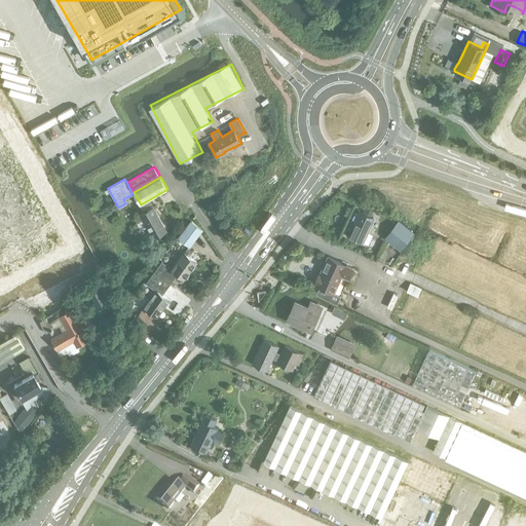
[(148,240),(166,230),(159,217),(160,216),(158,212),(156,213),(153,207),(141,214),(144,219),(138,223),(148,240)]
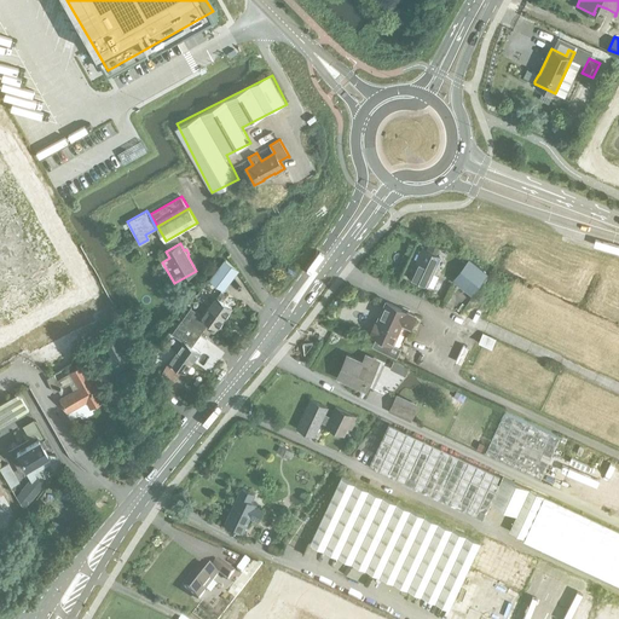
[(440,256),(423,248),(410,277),(427,285),(440,256)]
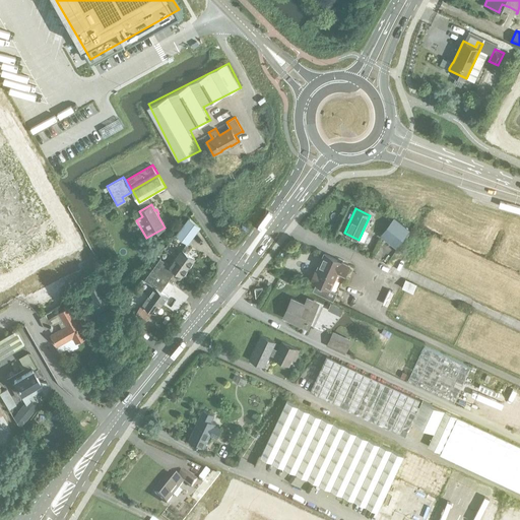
[(410,230),(394,217),(380,235),(396,248),(410,230)]
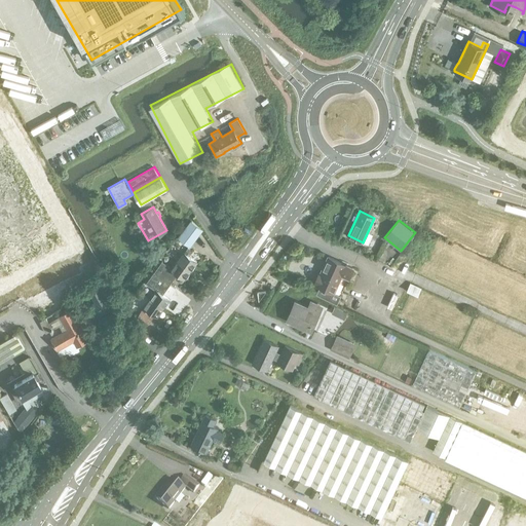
[(179,238),(189,246),(201,229),(191,221),(179,238)]
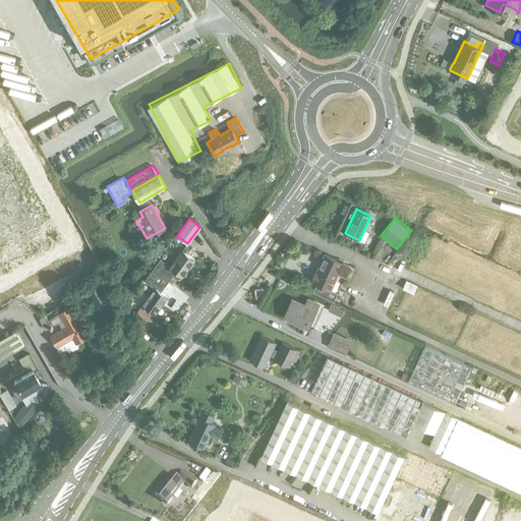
[(176,258),(189,268),(195,258),(187,253),(190,248),(186,245),(182,250),(182,249),(176,258)]
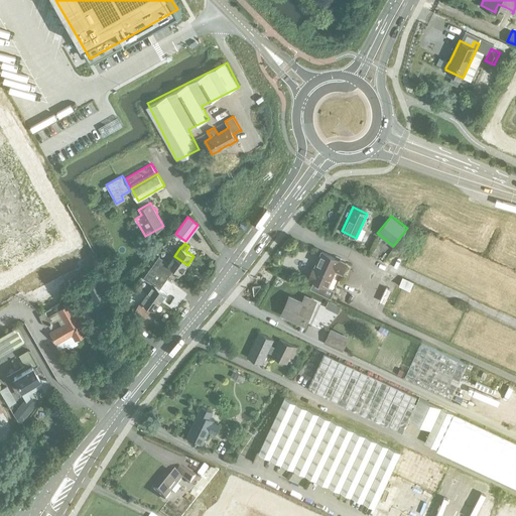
[(347,262),(321,252),(314,268),(313,268),(312,269),(313,269),(310,277),(309,277),(308,277),(335,289),(347,262)]
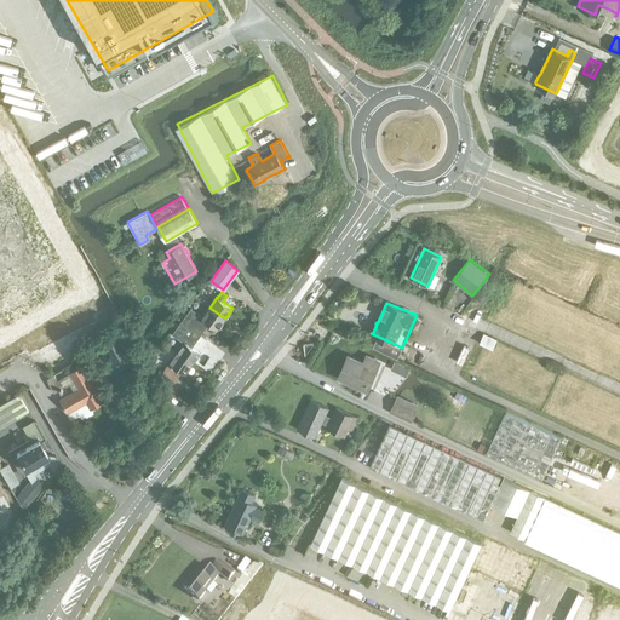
[(191,308),(182,321),(201,334),(210,322),(218,328),(225,319),(210,308),(202,316),(191,308)]
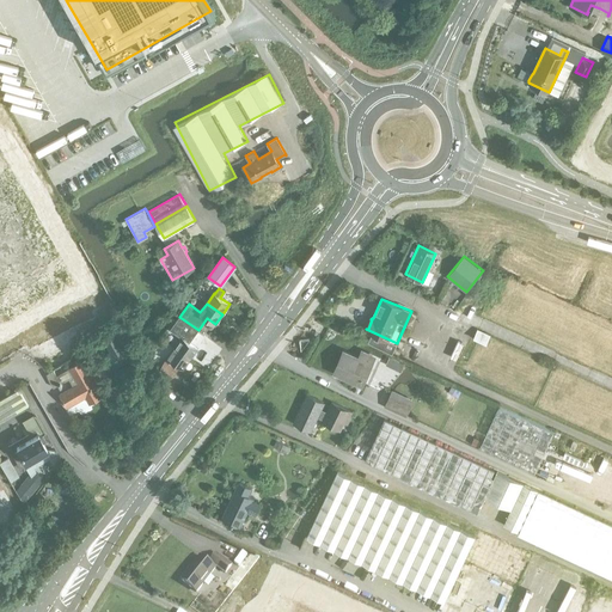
[(199,330),(179,317),(170,330),(182,338),(175,347),(190,357),(197,348),(189,342),(199,330)]
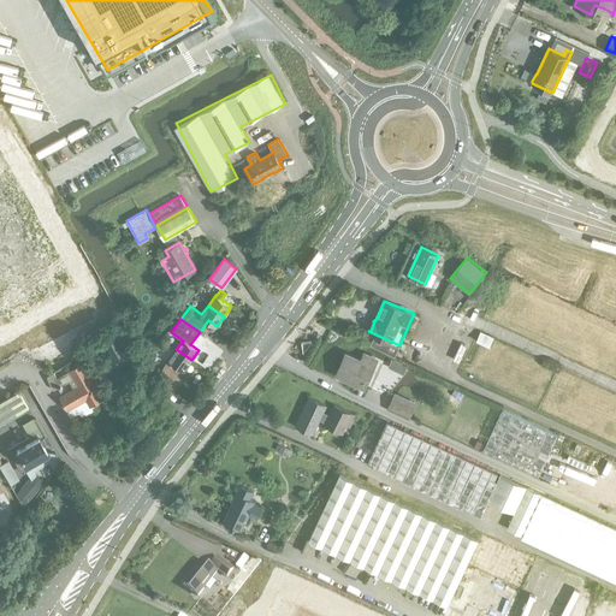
[(481,331),(479,338),(491,343),(493,335),(481,331)]
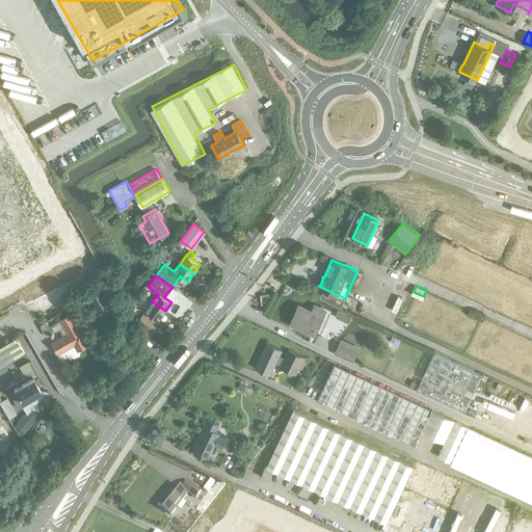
[(120,310),(107,287),(101,290),(101,289),(89,295),(96,304),(90,308),(98,321),(120,310)]
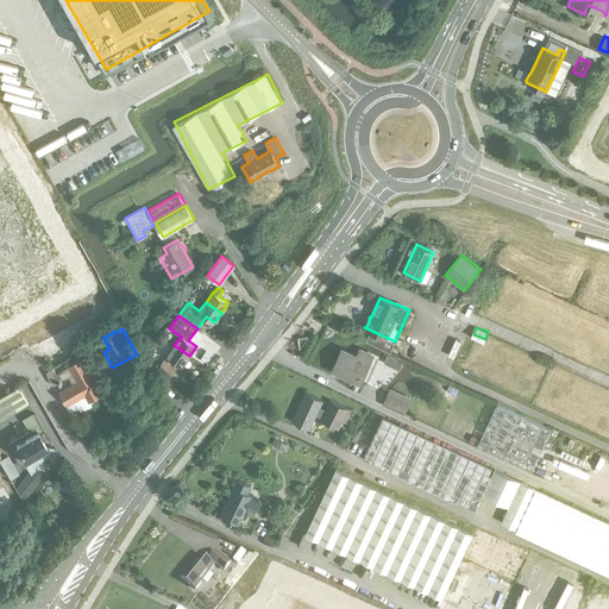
[(189,356),(174,345),(167,355),(168,356),(165,358),(171,363),(173,359),(182,365),(182,366),(189,356)]
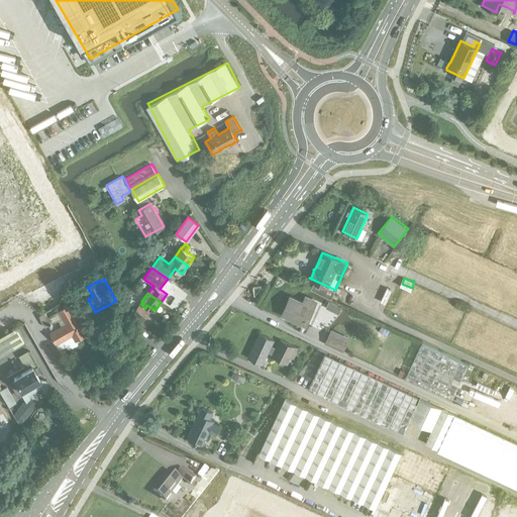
[(285,313),(305,322),(314,302),(306,299),(304,304),(291,299),(285,313)]
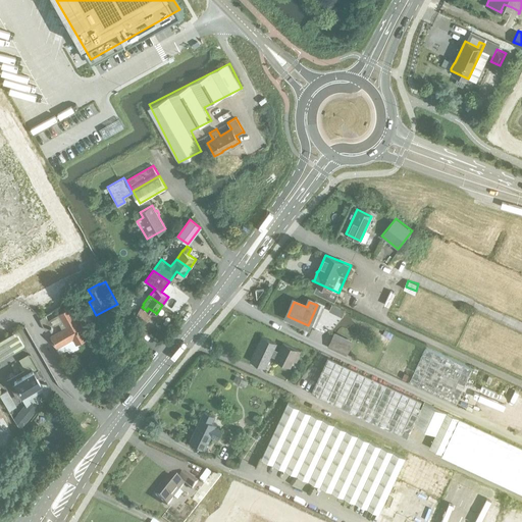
[(332,303),(329,311),(342,316),(346,309),(332,303)]
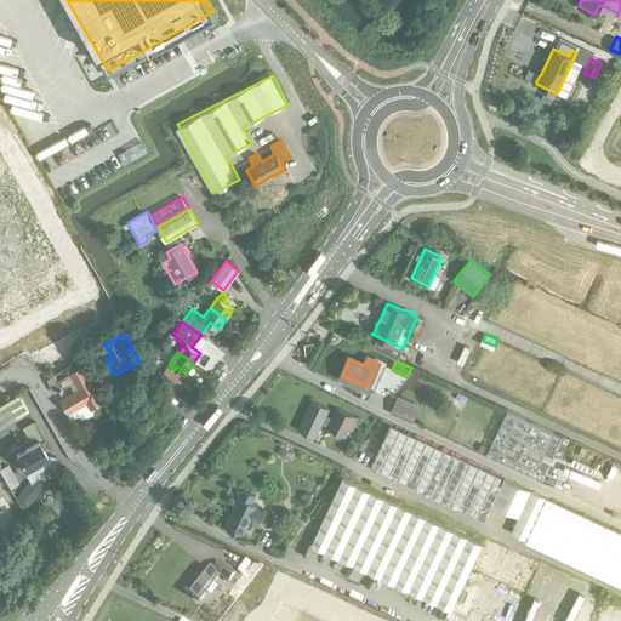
[(61,399),(68,412),(87,403),(91,409),(104,400),(84,365),(70,372),(57,381),(55,375),(46,380),(55,393),(61,389),(61,392),(63,391),(62,389),(70,385),(74,392),(61,399)]
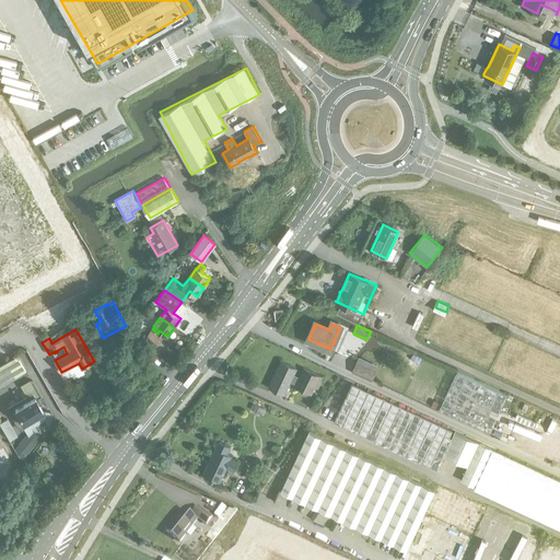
[(147,339),(156,347),(162,339),(153,331),(147,339)]
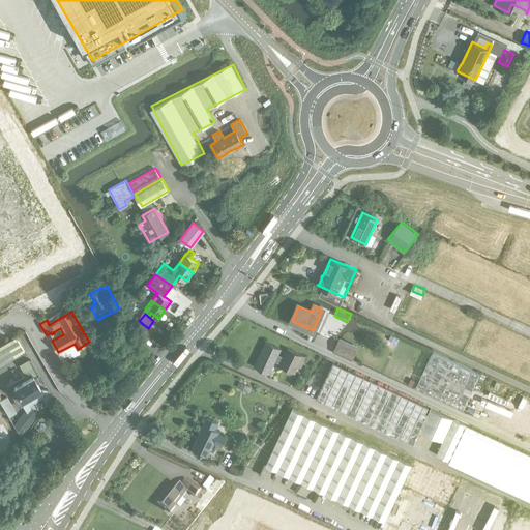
[(0,345),(0,365),(25,351),(17,335),(0,345)]
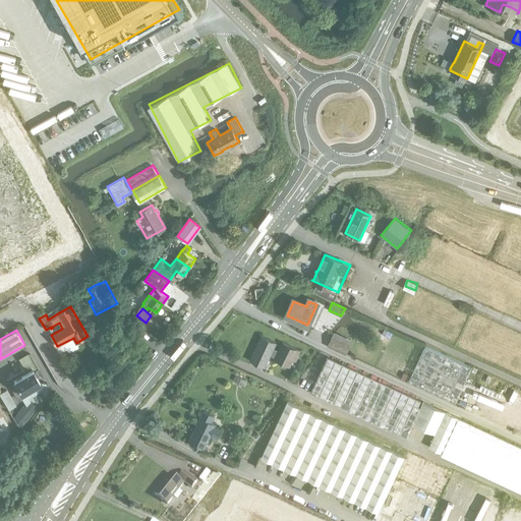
[(333,332),(329,341),(327,346),(345,355),(352,340),(333,332)]
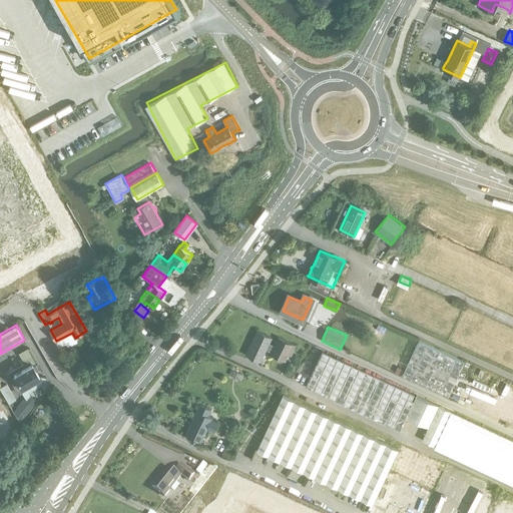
[(246,354),(261,361),(266,349),(272,352),(271,353),(285,360),(289,352),(292,354),(296,346),(279,337),(275,345),(269,343),(272,337),(258,331),(246,354)]
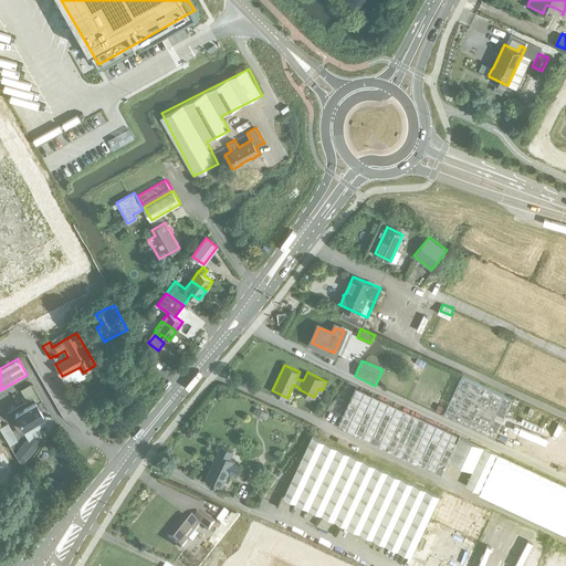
[(439,404),(436,410),(444,415),(454,419),(491,437),(494,438),(512,399),(462,376),(448,408),(439,404)]
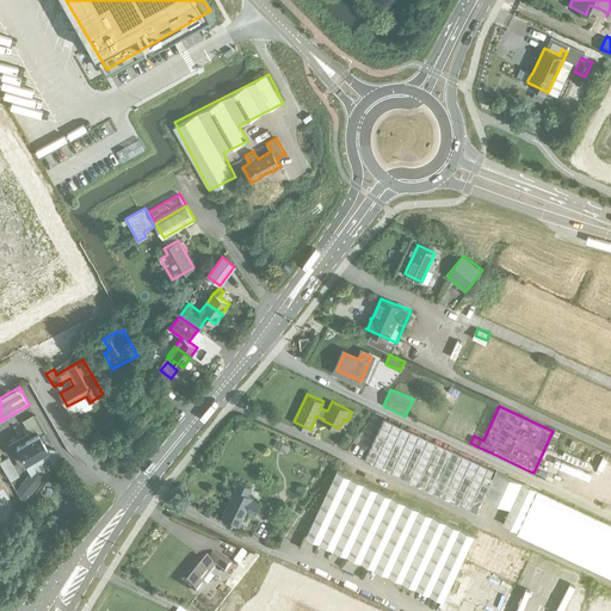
[(34,414),(22,420),(31,437),(42,430),(34,414)]
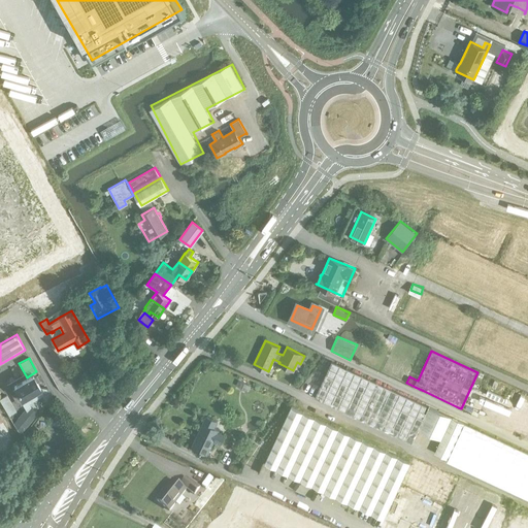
[(429,406),(427,406),(334,363),(318,398),(413,442),(419,430),(429,407),(429,406)]
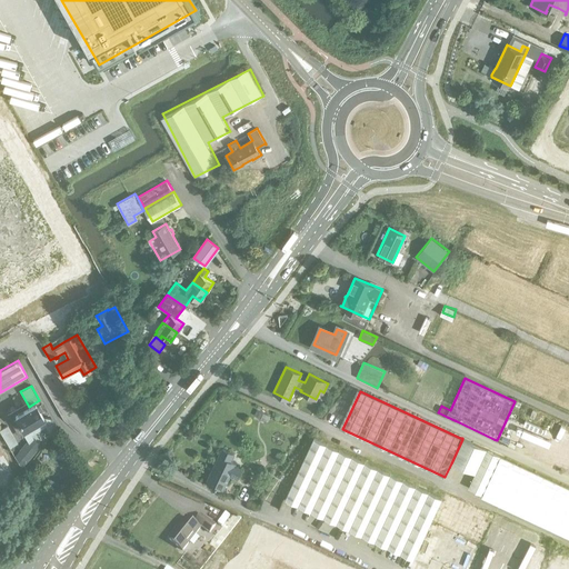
[(29,407),(15,415),(23,429),(43,417),(35,402),(29,407)]
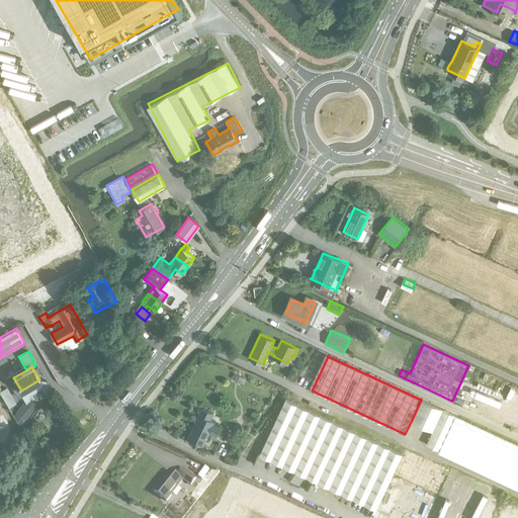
[(16,404),(7,387),(0,392),(9,408),(16,404)]
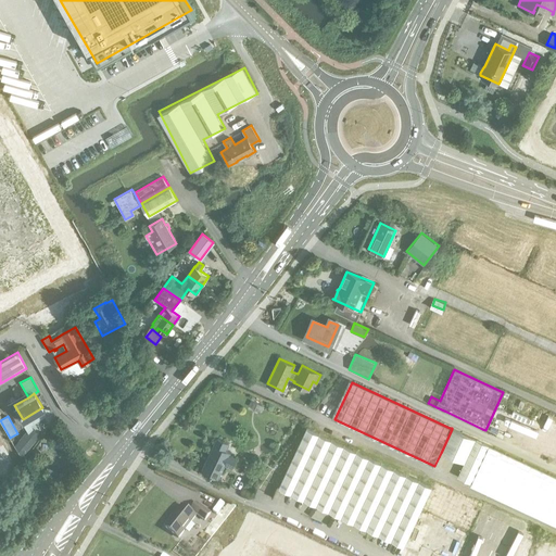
[(306,428),(279,488),(403,546),(431,487),(306,428)]
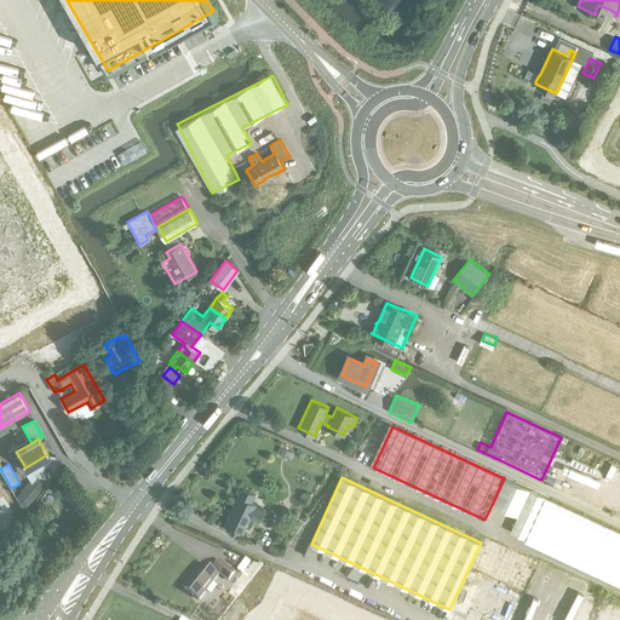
[(520,514),(530,491),(504,478),(492,505),(518,517),(520,514)]
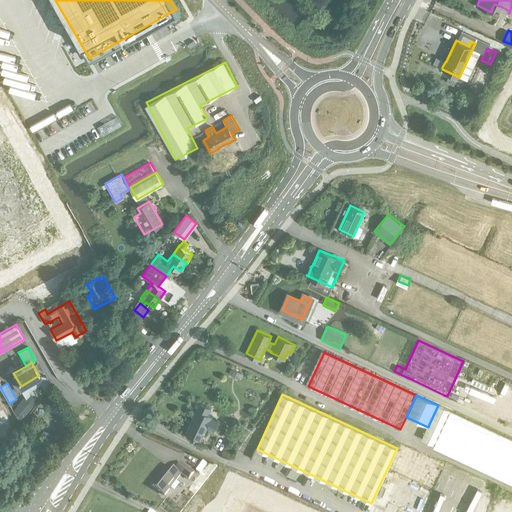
[(24,397),(14,409),(23,417),(33,405),(24,397)]
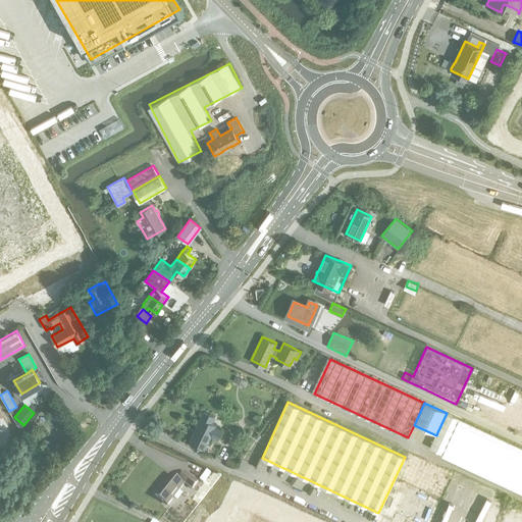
[(204,411),(196,429),(190,442),(197,446),(198,447),(199,447),(204,449),(211,434),(218,438),(221,430),(214,427),(215,424),(211,422),(214,416),(204,411)]
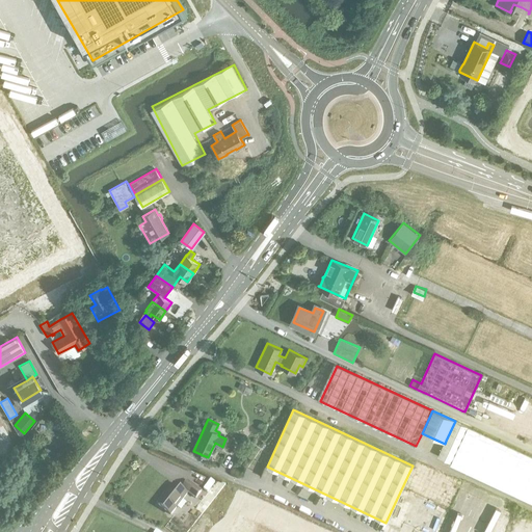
[(453,460),(468,427),(455,421),(446,441),(445,444),(440,454),(453,460)]
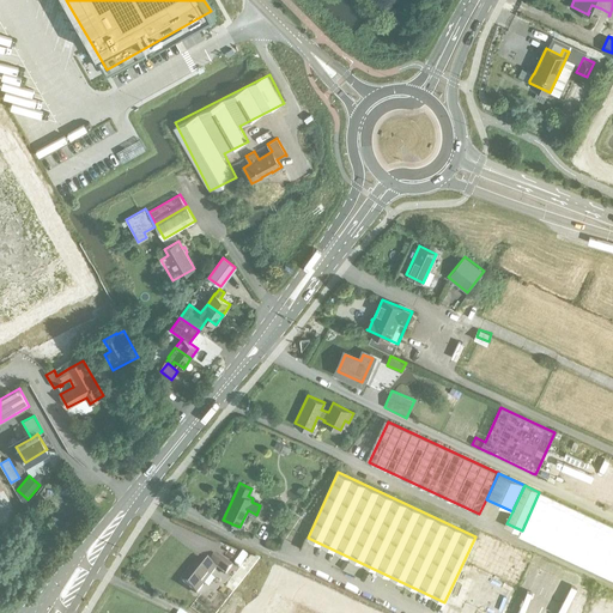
[(612,526),(539,492),(522,530),(521,533),(612,576),(612,526)]
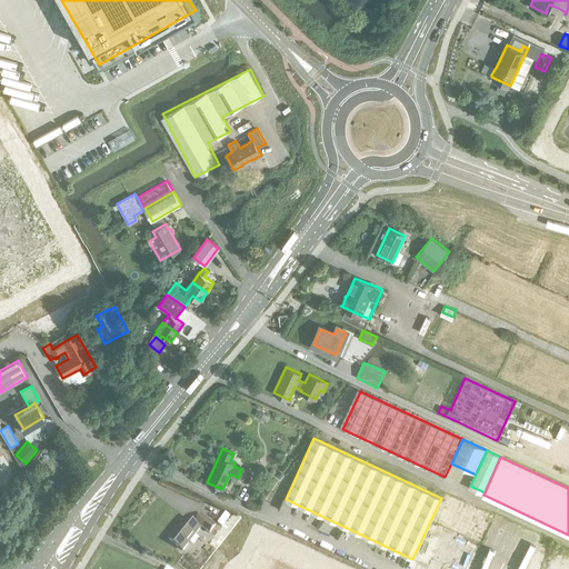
[(415,560),(413,561),(429,568),(568,568),(568,547),(447,490),(415,560)]
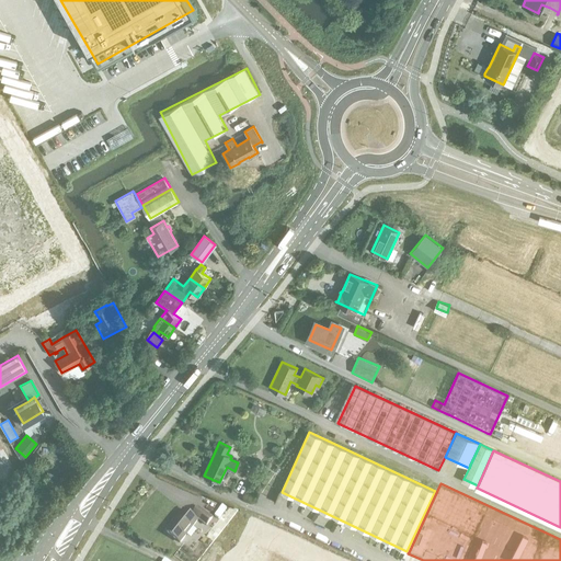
[(198,508),(197,510),(195,514),(194,514),(193,515),(194,516),(193,518),(183,511),(167,533),(180,544),(198,519),(207,526),(213,519),(198,508)]
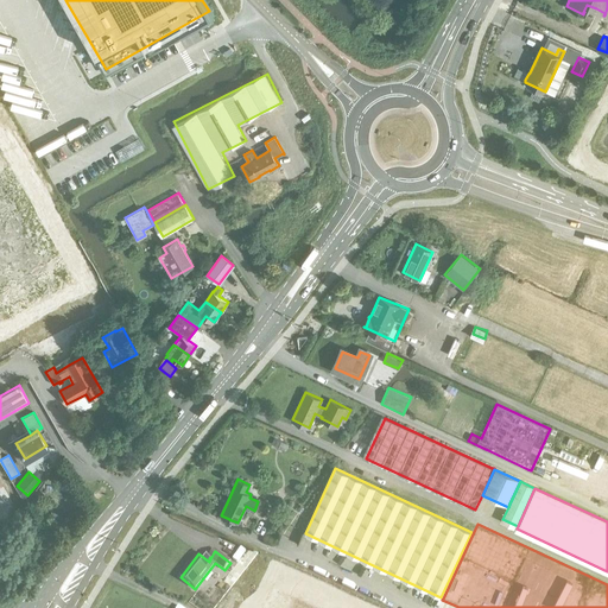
[(278,593),(265,607),(311,607),(279,593),(278,593)]
